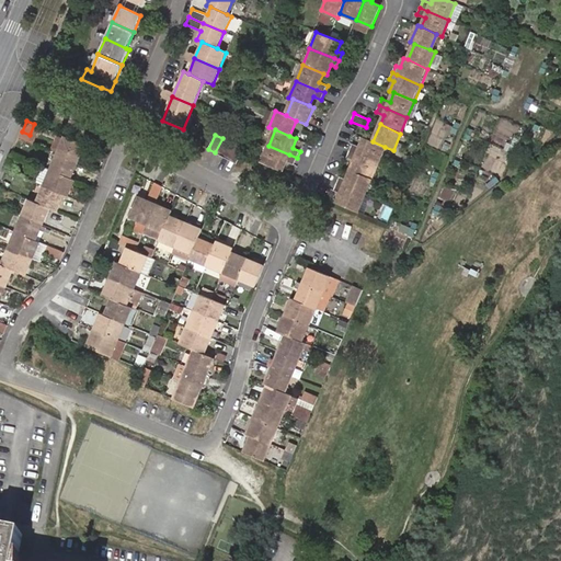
[(52,150),(58,152),(64,138),(58,136),(52,150)]
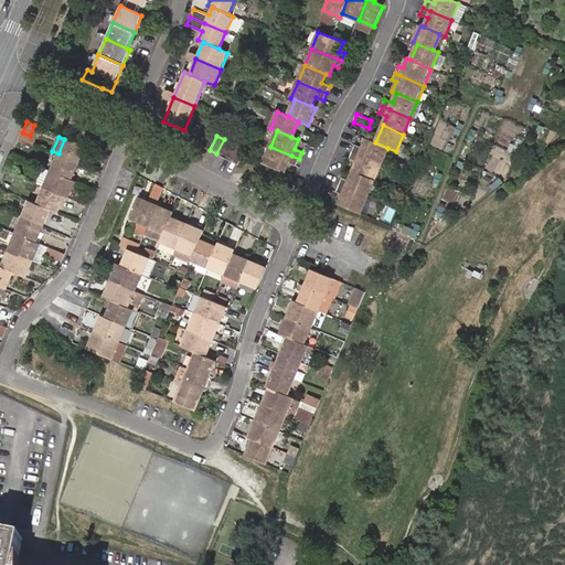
[(78,163),(85,147),(65,138),(59,153),(57,155),(78,163)]
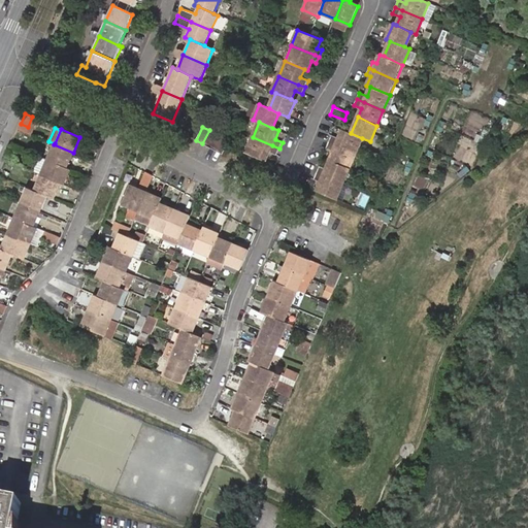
[(202,143),(209,147),(216,134),(209,130),(202,143)]
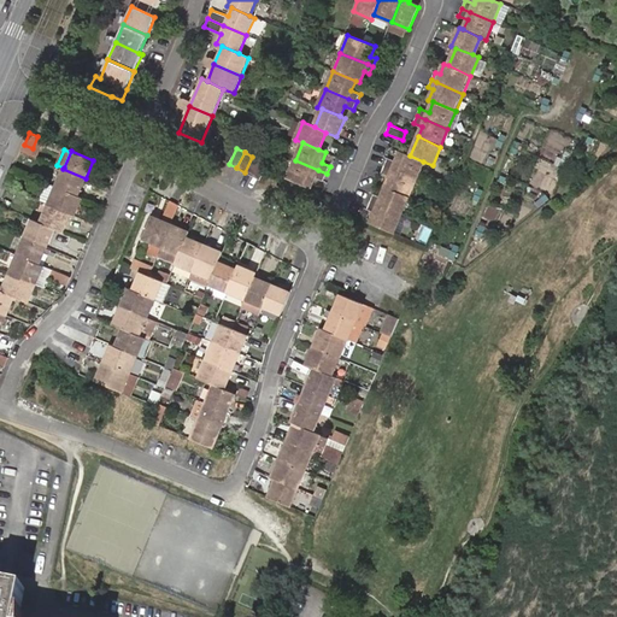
[(416,180),(423,162),(410,156),(400,152),(397,162),(387,158),(385,165),(393,170),(416,180)]
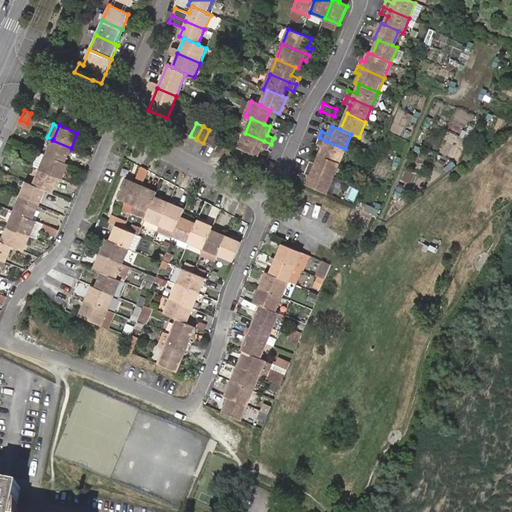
[(203,143),(209,146),(216,133),(209,130),(203,143)]
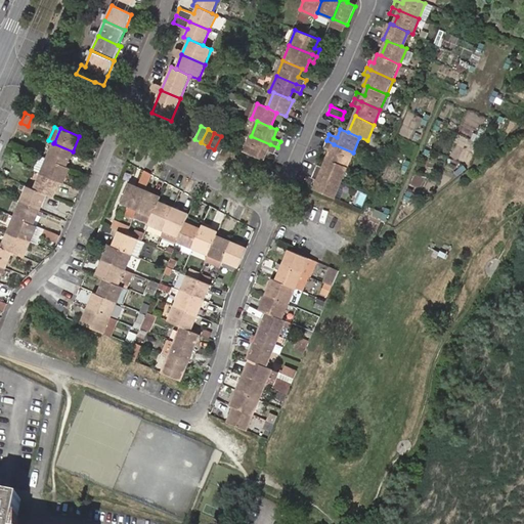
[(221,154),(226,144),(228,140),(221,136),(214,149),(221,154)]
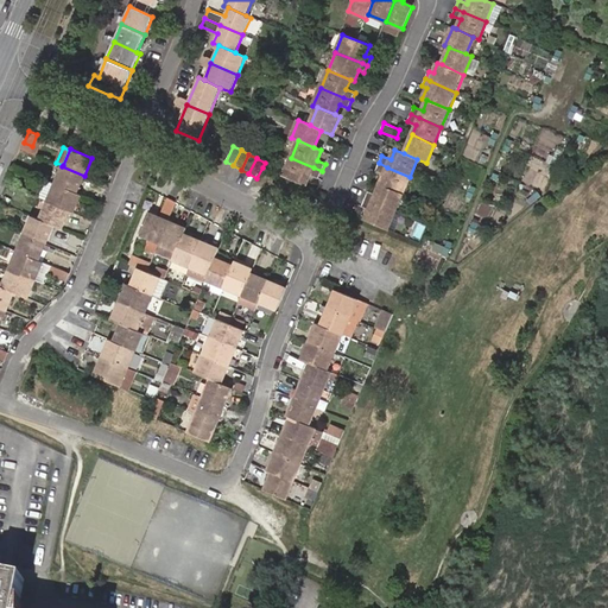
[(318,178),(322,171),(314,168),(291,158),(283,176),(305,185),(310,176),(318,178)]
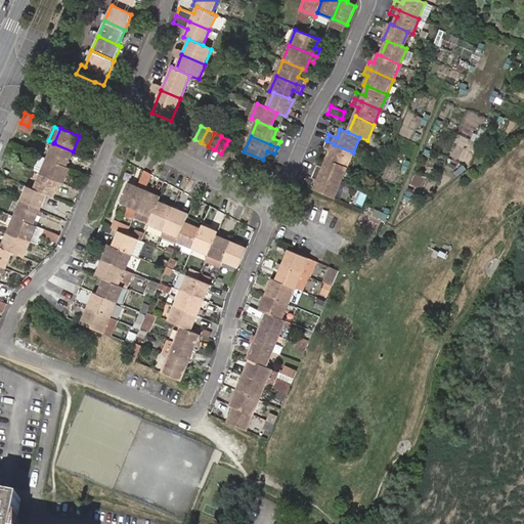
[(346,168),(353,153),(334,144),(326,140),(323,147),(331,150),(326,160),(346,168)]
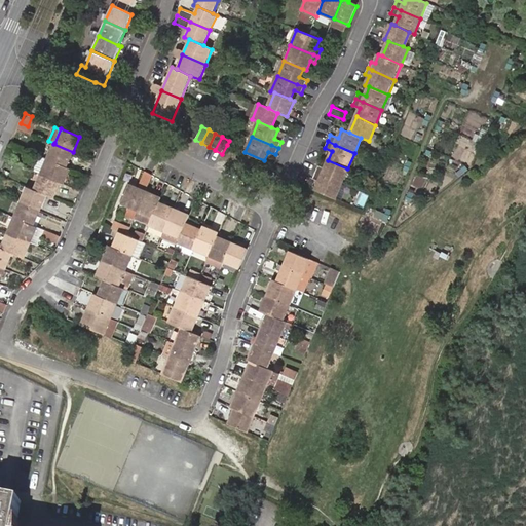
[(67,167),(73,152),(53,144),(47,159),(67,167)]
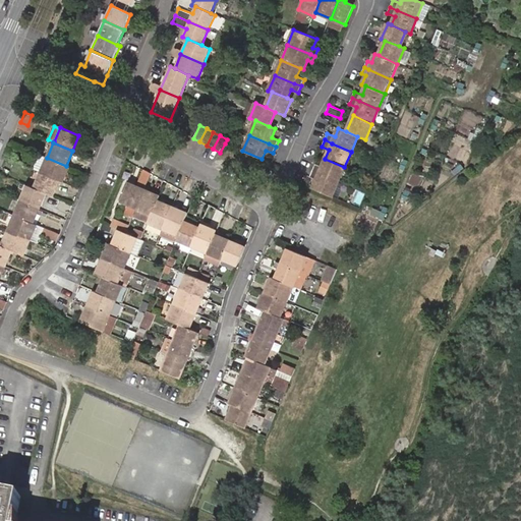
[(16,156),(7,152),(4,158),(13,162),(16,156)]
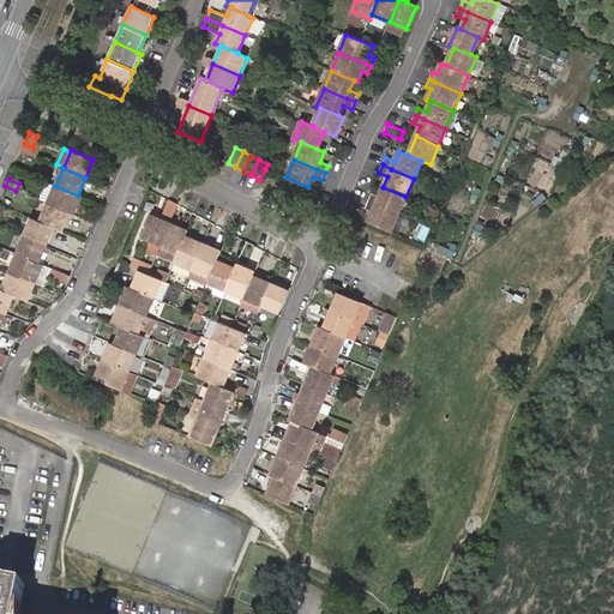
[(70,212),(74,215),(83,197),(78,196),(55,186),(48,204),(70,212)]
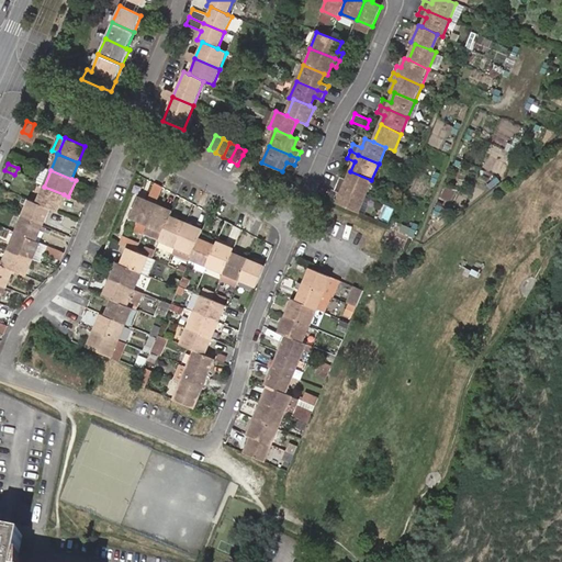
[(364,197),(371,180),(350,171),(347,180),(340,177),(337,184),(344,187),(364,197)]
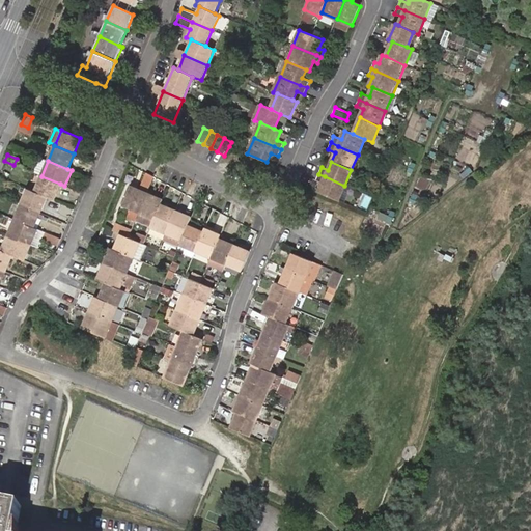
[(146,173),(140,190),(147,193),(154,177),(146,173)]
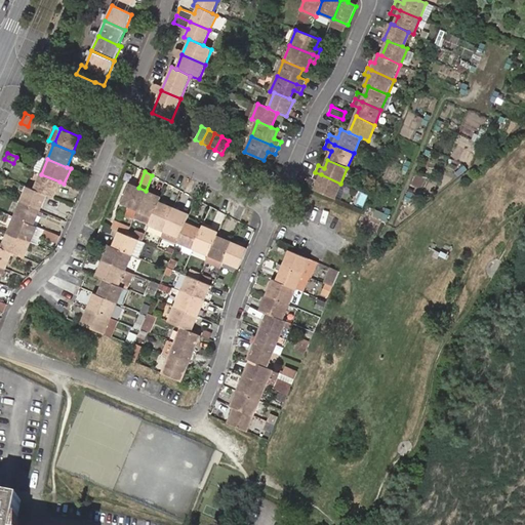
[(334,198),(340,184),(321,174),(315,172),(313,178),(319,182),(315,190),(334,198)]
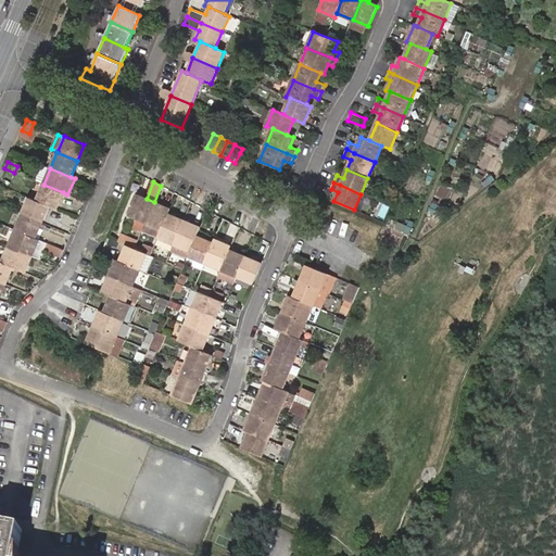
[(49,206),(57,210),(63,192),(43,185),(37,201),(49,206)]
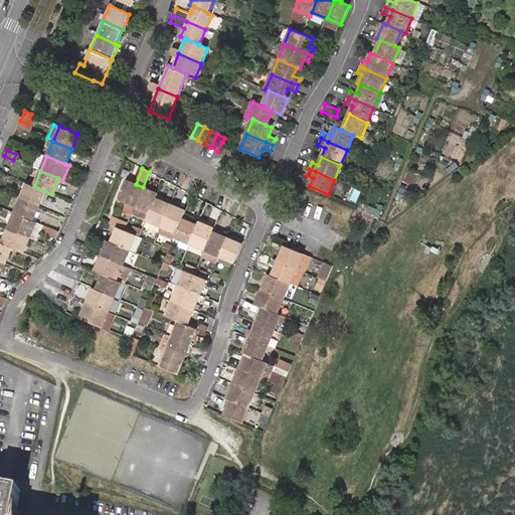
[(135,205),(143,187),(136,184),(128,180),(120,199),(135,205)]
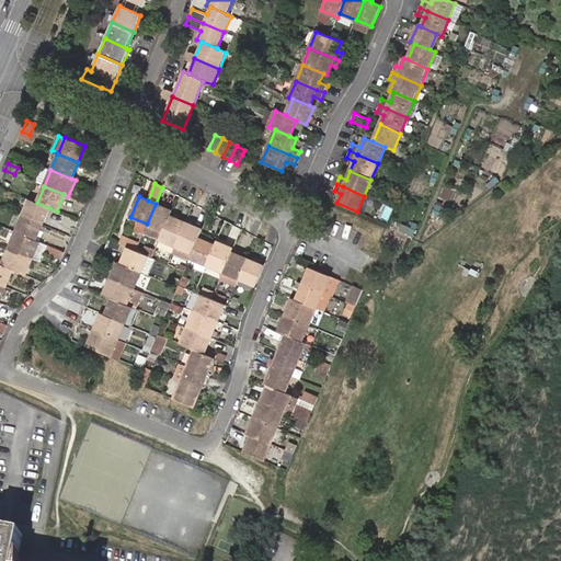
[(22,216),(43,225),(49,208),(37,203),(30,199),(22,216)]
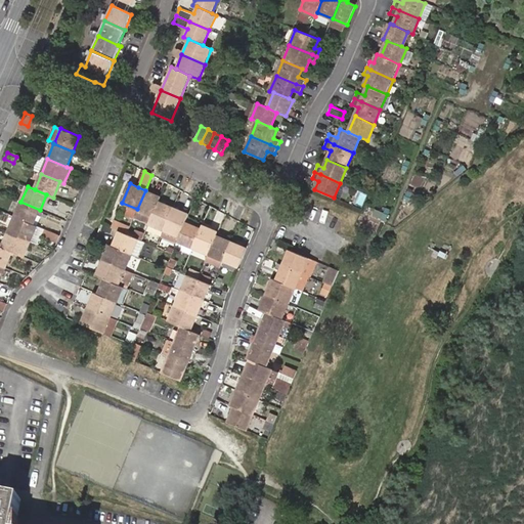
[(160,197),(145,190),(137,209),(153,216),(159,202),(160,197)]
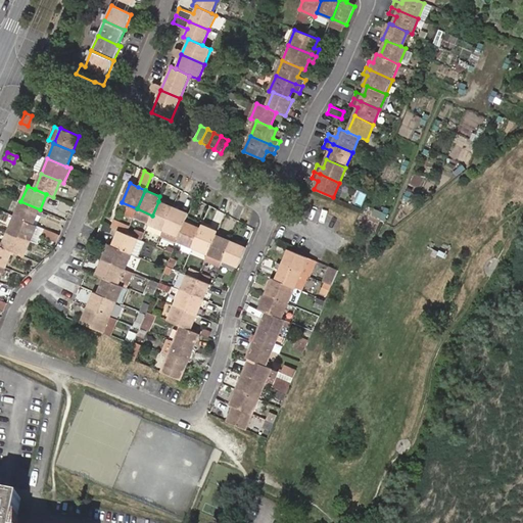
[(34,225),(40,209),(20,201),(14,217),(34,225)]
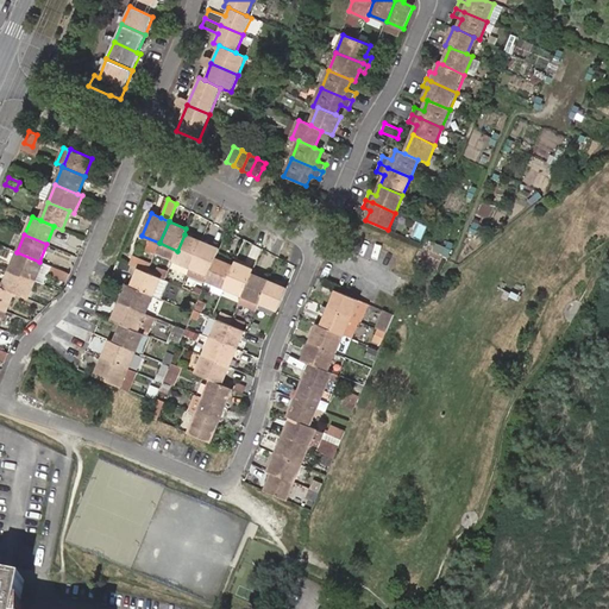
[(190,269),(202,242),(184,234),(177,251),(173,262),(190,269)]
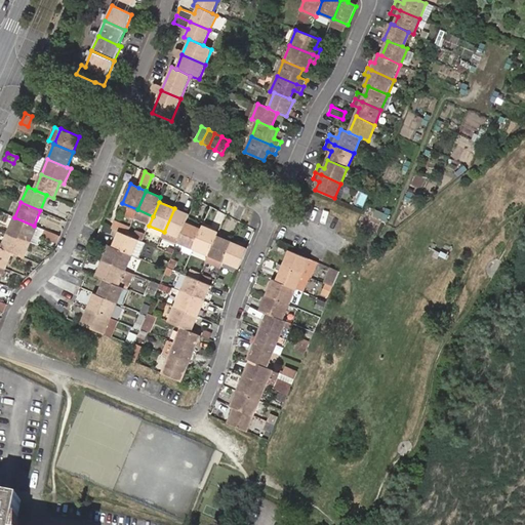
[(186,223),(190,214),(174,208),(164,232),(161,239),(176,245),(177,242),(179,238),(186,223)]
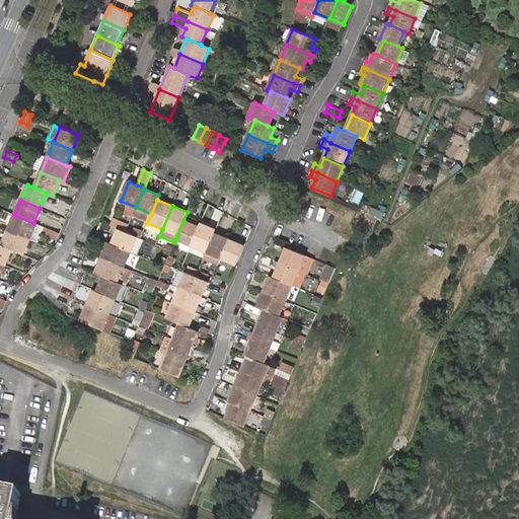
[(151,214),(136,207),(132,215),(147,223),(151,214)]
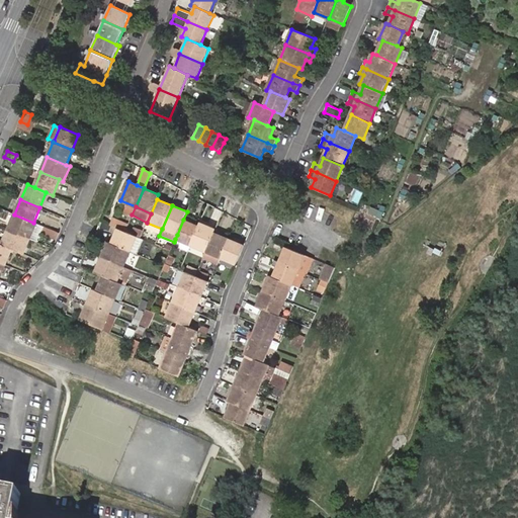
[(59,234),(36,224),(33,223),(14,214),(8,230),(30,239),(37,242),(41,233),(57,240),(59,234)]
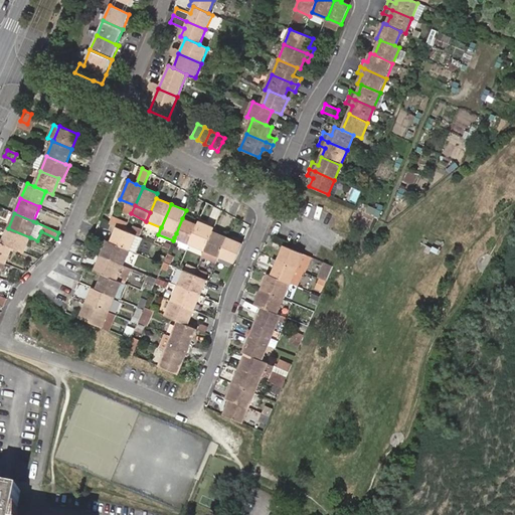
[(113,217),(110,224),(117,227),(125,230),(127,223),(113,217)]
